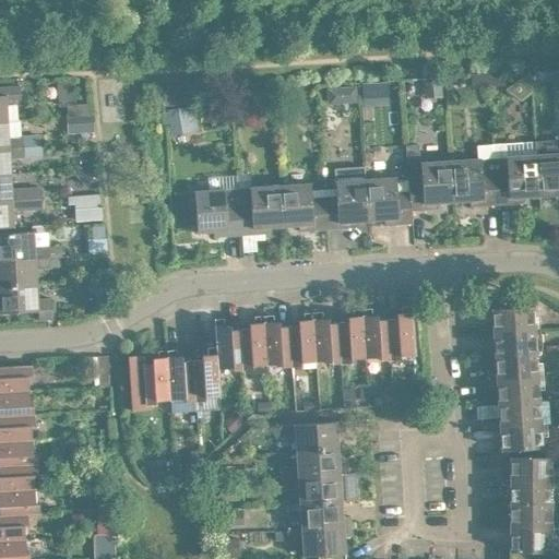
[(530,73),(506,90),(521,102),(531,93),(530,73)]
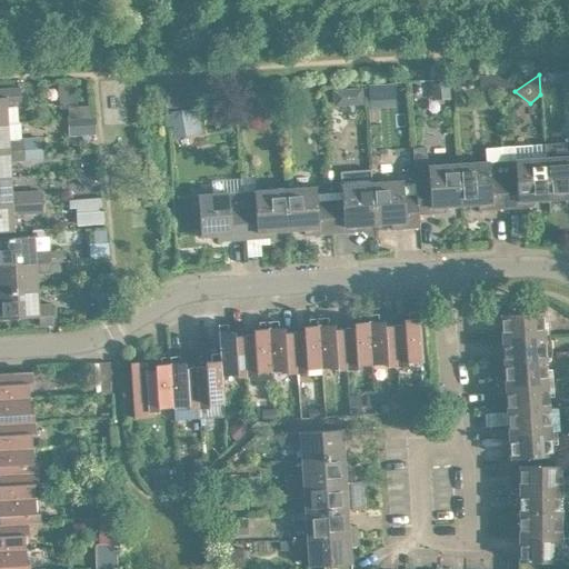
[(441,82),(431,82),(431,97),(442,97),(441,82)]
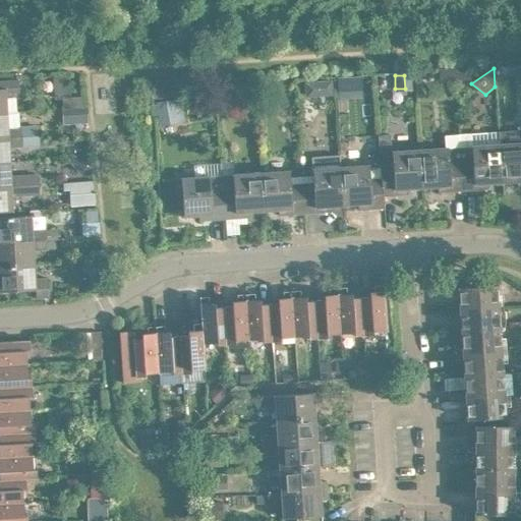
[(348,78),(338,78),(339,102),(349,101),(348,78)]
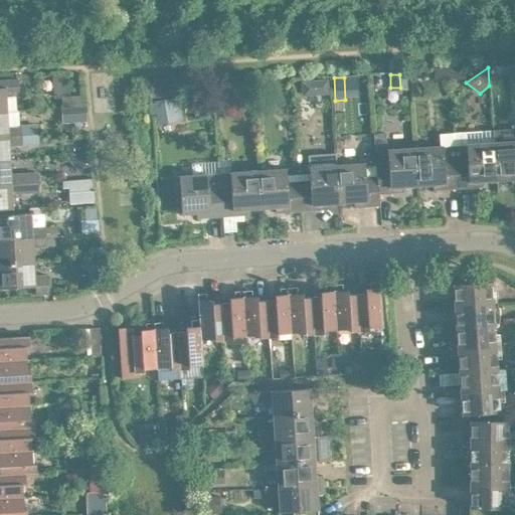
[(328,79),(316,80),(316,96),(329,95),(328,79)]
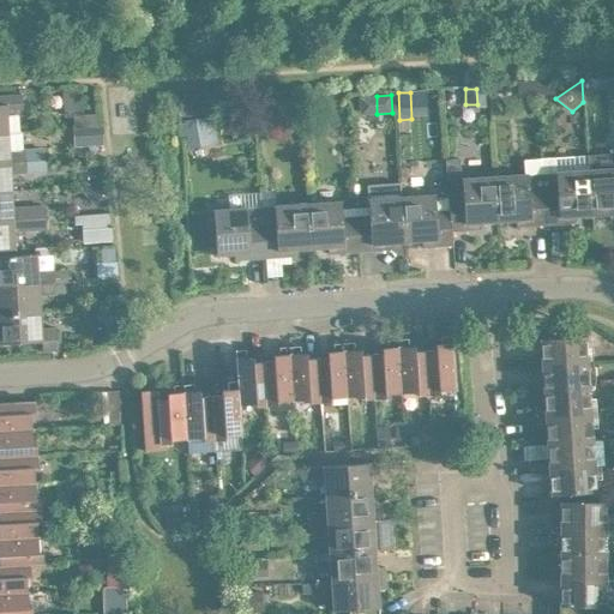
[(0,133),(7,133),(6,115),(23,115),(22,96),(0,96),(0,133)]
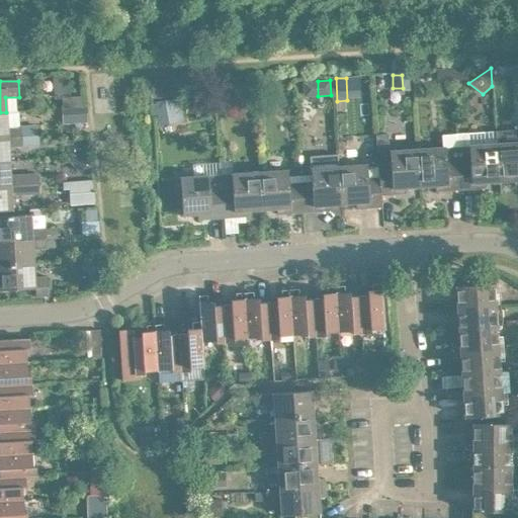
[(214,94),(216,107),(227,106),(226,93),(214,94)]
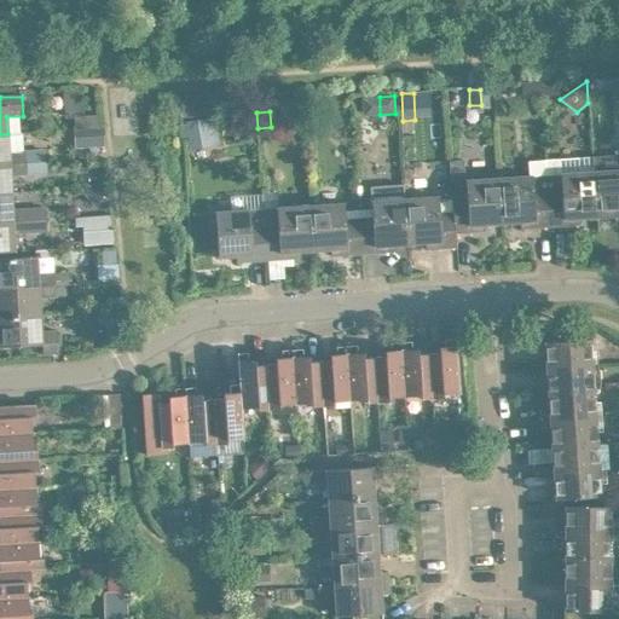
[(97,115),(75,116),(76,129),(98,128),(97,115)]
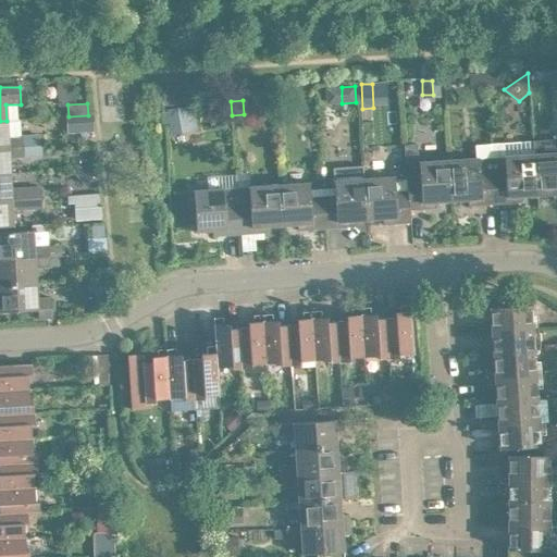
[(176,108),(166,110),(166,113),(169,124),(171,135),(182,134),(176,108)]
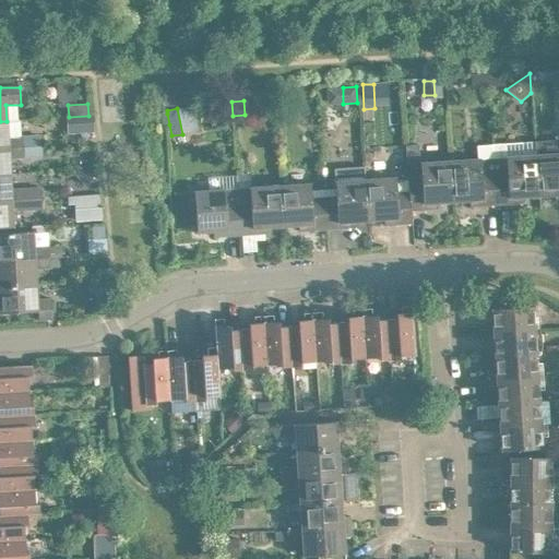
[(164,114),(159,115),(162,127),(165,126),(169,125),(167,114),(164,114)]
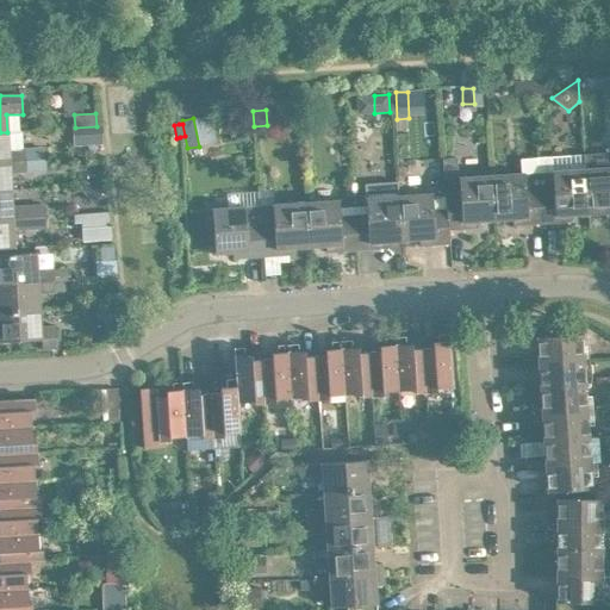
[(0,161),(25,160),(25,149),(8,149),(7,132),(0,132),(0,161)]
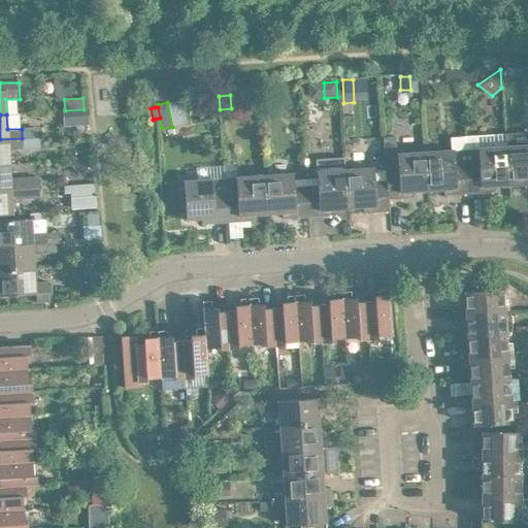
[(38,128),(22,129),(22,138),(39,137),(38,128)]
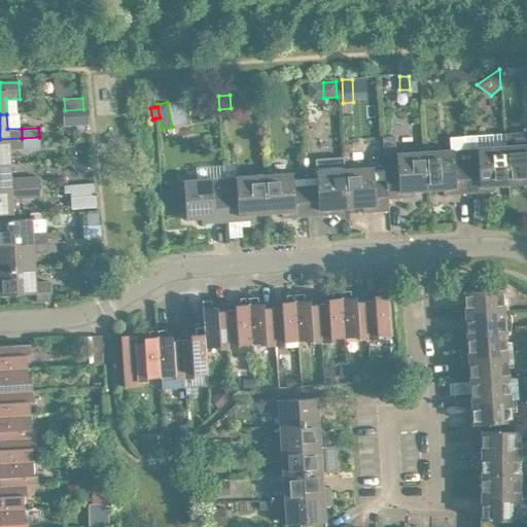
[(493,135),(464,137),(468,192),(494,191),(493,186),(507,185),(504,146),(494,147),(493,135)]
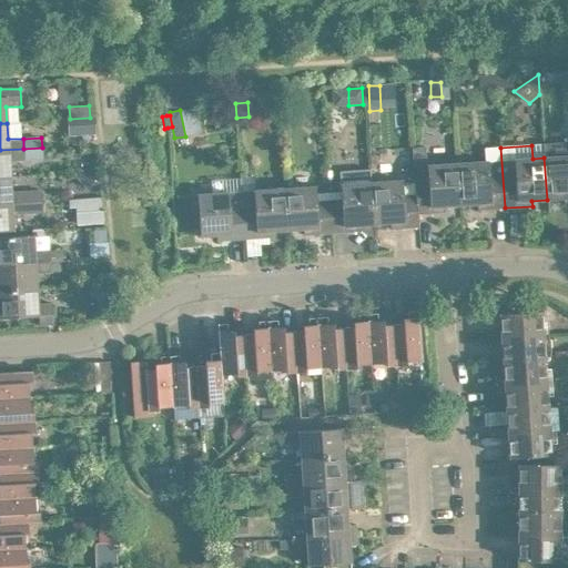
[(42,148),(23,149),(24,160),(42,159),(42,148)]
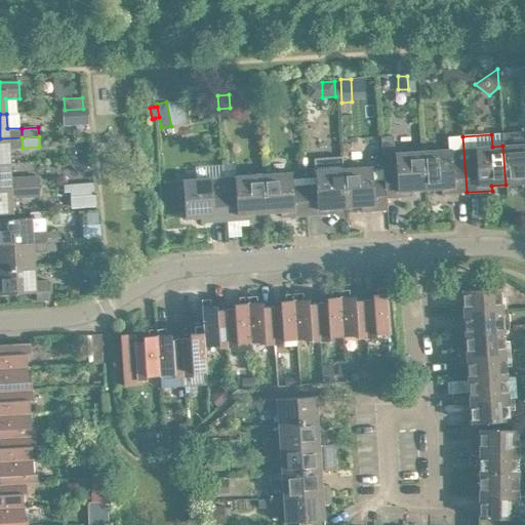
[(449,150),(423,152),(426,190),(440,189),(441,194),(467,192),(462,136),(448,137),(449,150)]
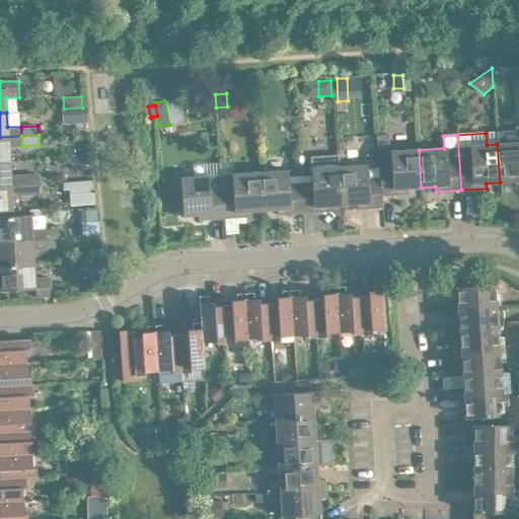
[(0,161),(9,161),(8,147),(22,146),(21,136),(0,137),(0,161)]
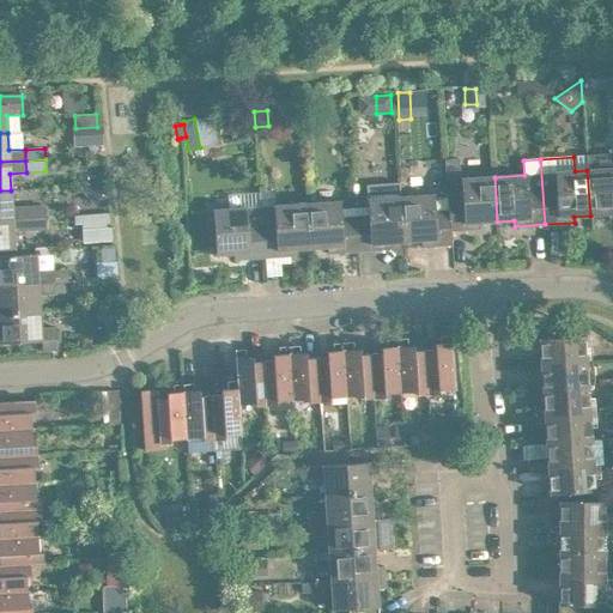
[(612,168),(587,170),(590,216),(608,214),(608,220),(612,219),(612,168)]
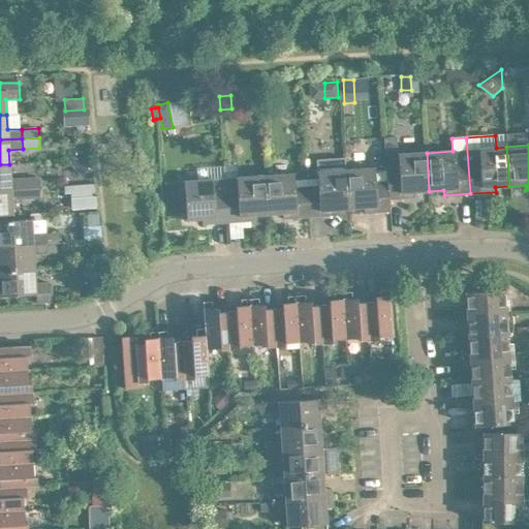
[(385,169),(386,182),(387,182),(389,199),(390,199),(414,197),(414,192),(429,191),(427,153),(398,155),(399,168),(385,169)]
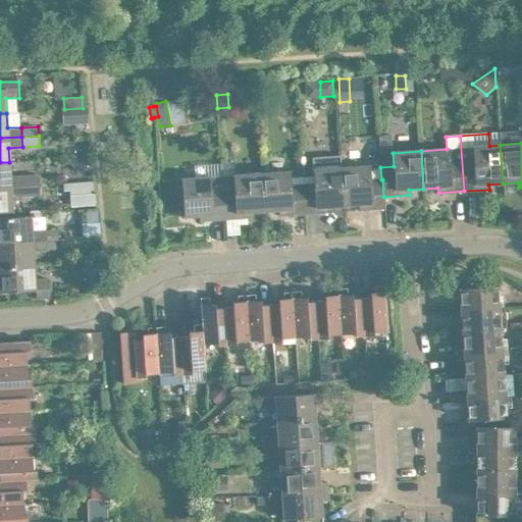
[(313,185),(302,186),(304,214),(329,212),(328,207),(344,206),(341,168),(340,156),(312,158),(313,185)]
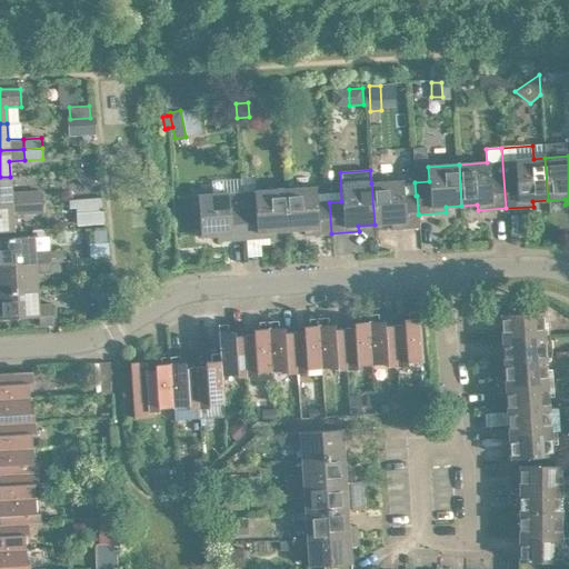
[(93,172),(78,175),(78,180),(87,189),(90,189),(97,178),(93,172)]
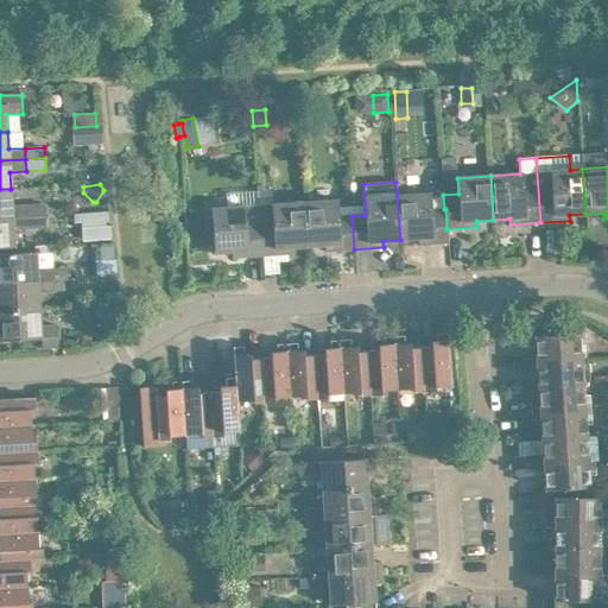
[(0,217),(29,216),(27,206),(12,207),(11,189),(0,189),(0,217)]
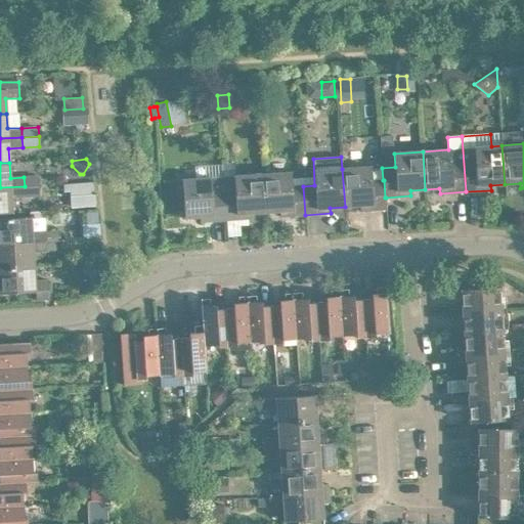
[(370,167),(342,169),(345,207),(359,206),(359,211),(386,209),(386,198),(385,198),(384,180),(383,180),(372,181),(370,167)]
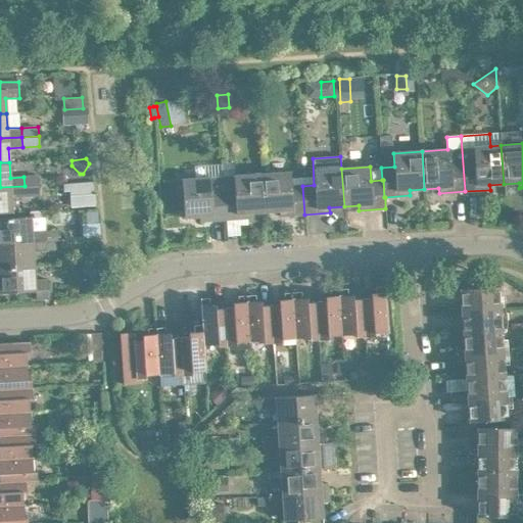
[(290,172),(262,174),(265,212),(279,211),(279,217),(304,215),(302,186),(291,186),(290,172)]
